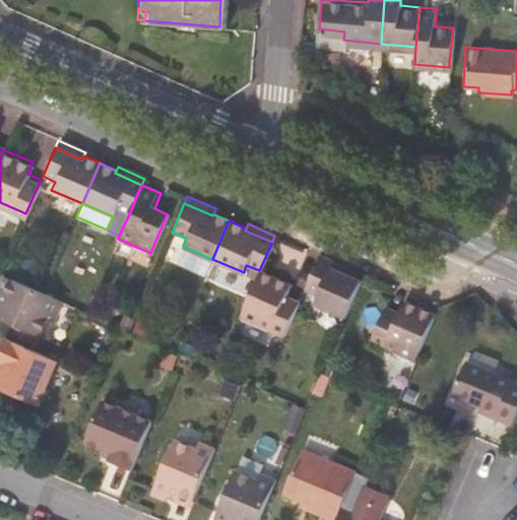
[(315,261),(344,274),(347,268),(318,254),(315,261)]
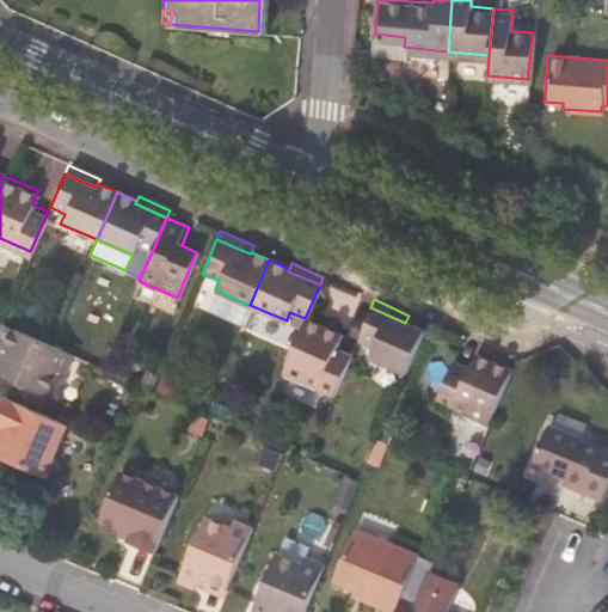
[(367,359),(403,374),(421,330),(405,323),(370,307),(355,342),(372,350),(367,359)]
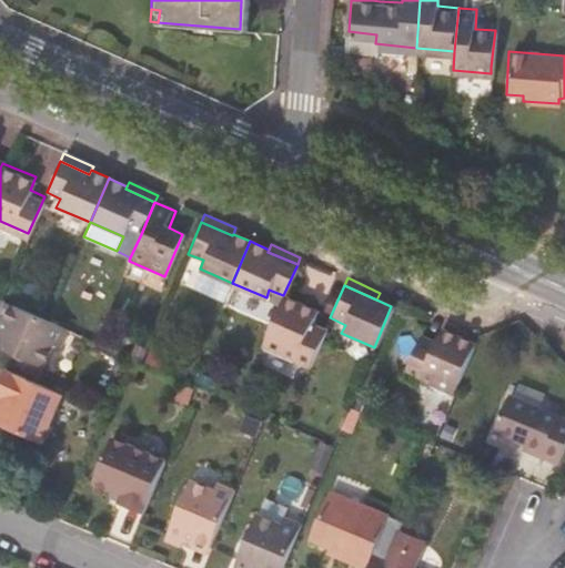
[(314,311),(283,296),(260,350),(308,368),(324,331),(309,324),(314,311)]
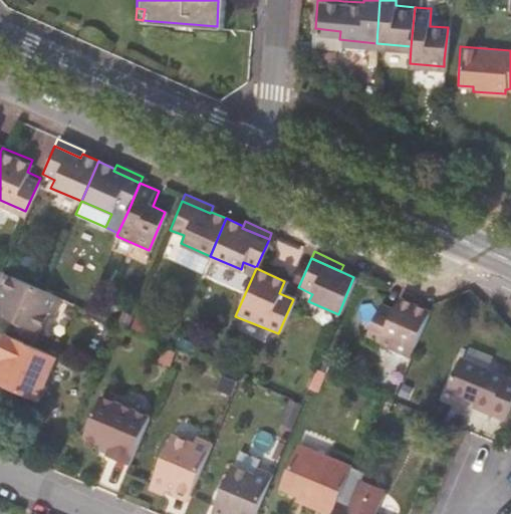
[(2,273),(0,278),(0,296),(9,276),(2,273)]
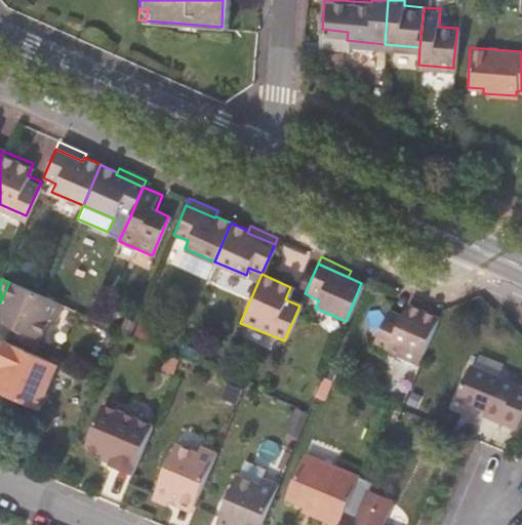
[(48,318),(54,301),(43,296),(9,282),(0,303),(0,321),(32,336),(42,316),(48,318)]
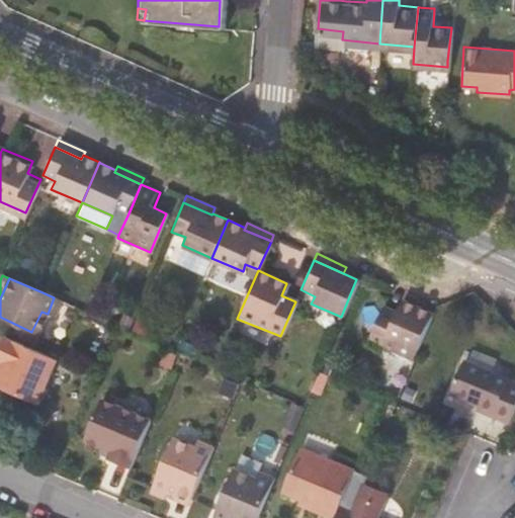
[(367,342),(412,360),(431,314),(401,299),(395,313),(382,307),(367,342)]
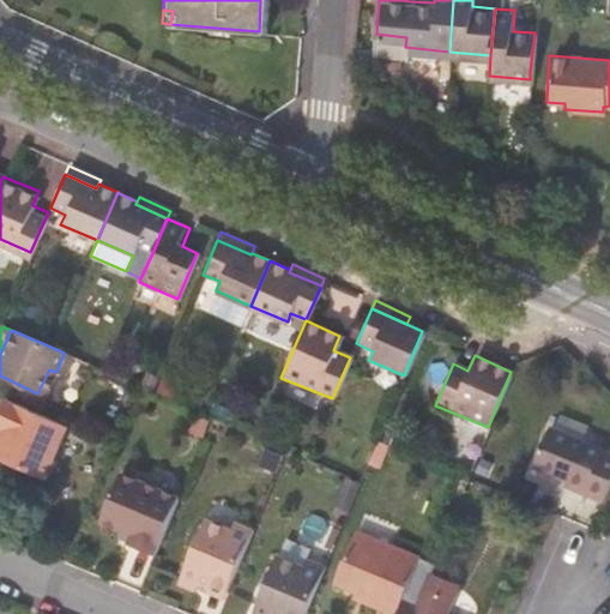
[(0,457),(37,474),(60,423),(4,399),(0,408),(0,428),(2,429),(0,434),(0,457)]
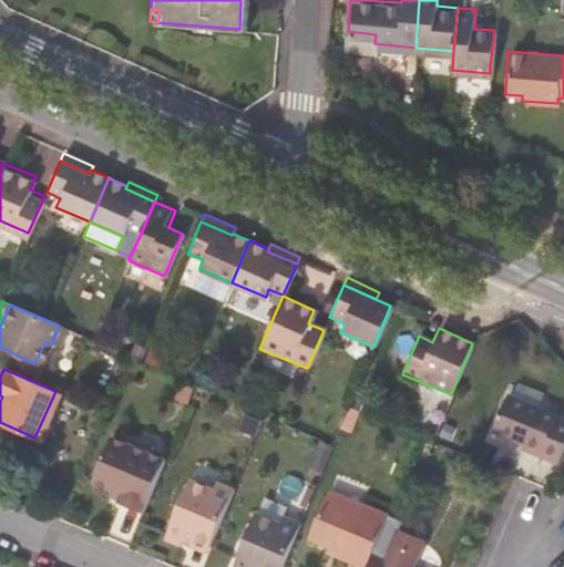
[(206,379),(192,373),(187,382),(194,385),(202,389),(206,379)]
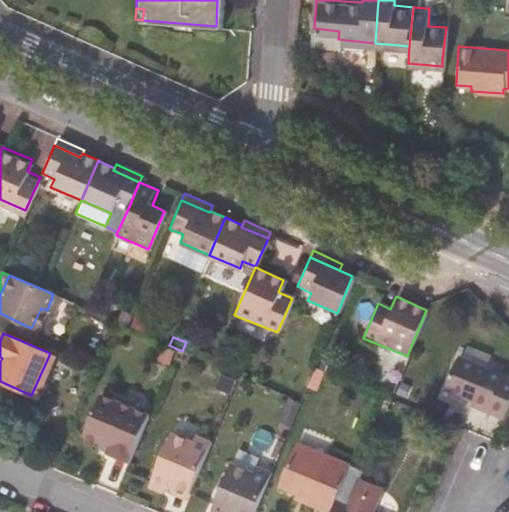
[(508,401),(508,373),(458,352),(445,386),(476,396),(490,402),(488,408),(504,414),(508,401)]
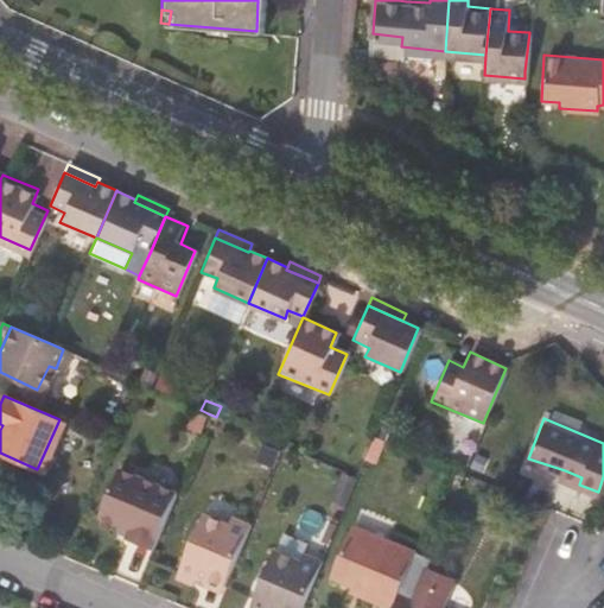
[(125,538),(152,549),(175,493),(137,476),(133,468),(125,466),(118,468),(99,517),(127,529),(125,538)]
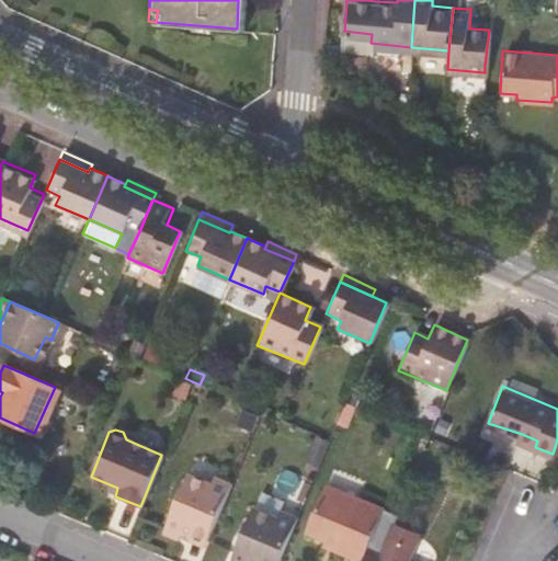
[(519,441),(535,447),(537,441),(522,434),(519,441)]
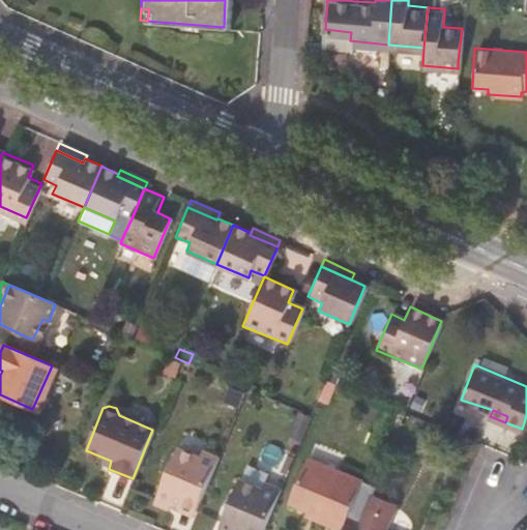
[(316,506),(345,519),(350,506),(366,470),(311,447),(292,490),(317,501),(316,506)]
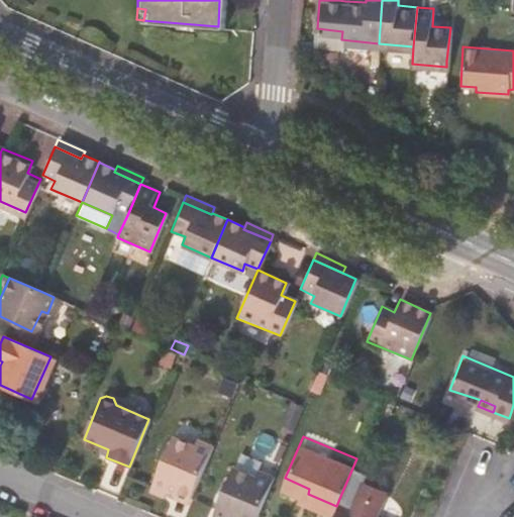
[(149,489),(163,494),(166,488),(189,498),(209,452),(192,445),(189,452),(168,443),(149,489)]
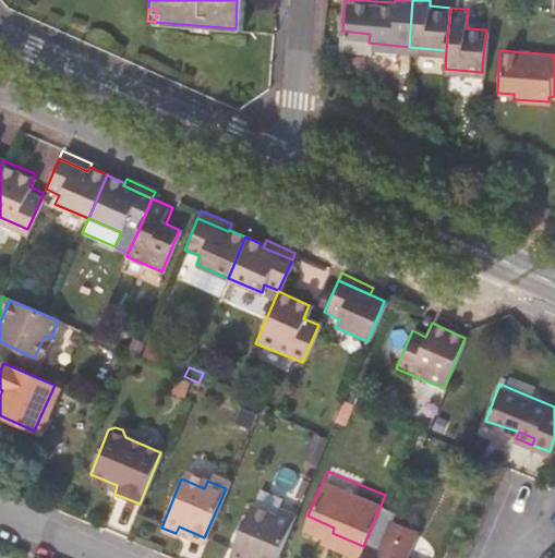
[(363,546),(358,557),(426,557),(406,549),(419,519),(394,508),(397,499),(385,495),(369,533),(363,546)]
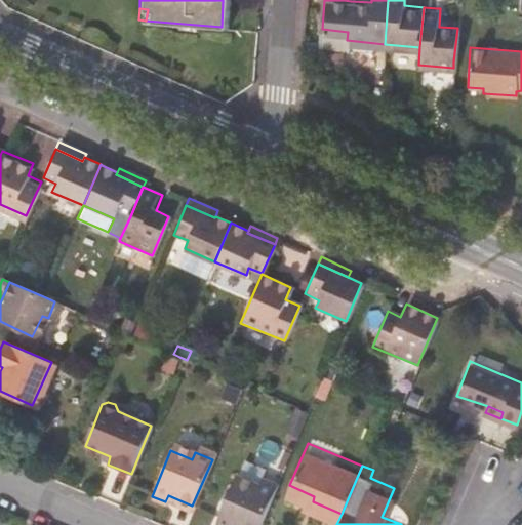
[(262,476),(240,467),(234,481),(255,490),(258,484),(262,476)]
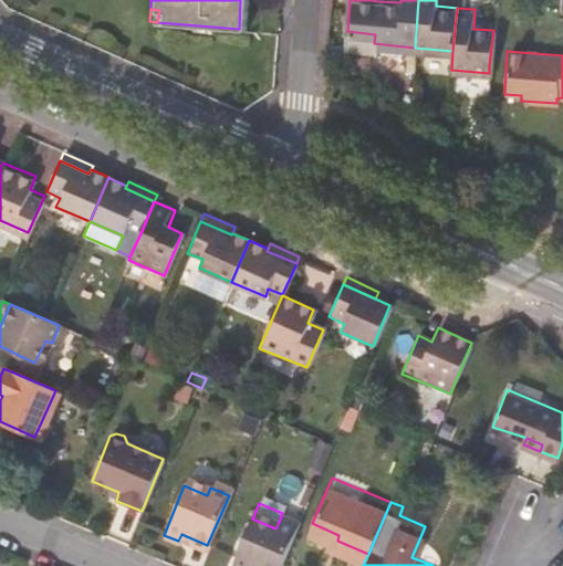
[(231,565),(279,565),(295,528),(279,522),(275,528),(252,519),(231,565)]
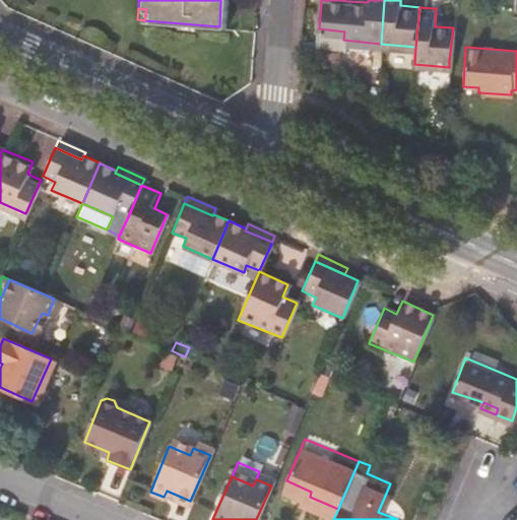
[(164,497),(188,508),(190,501),(167,491),(164,497)]
